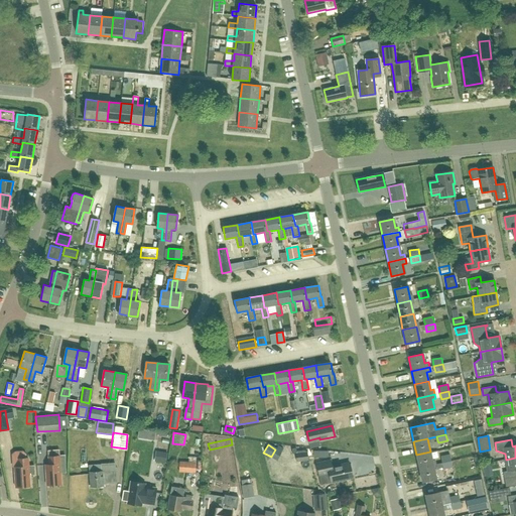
[(166,463),(167,454),(159,452),(157,462),(166,463)]
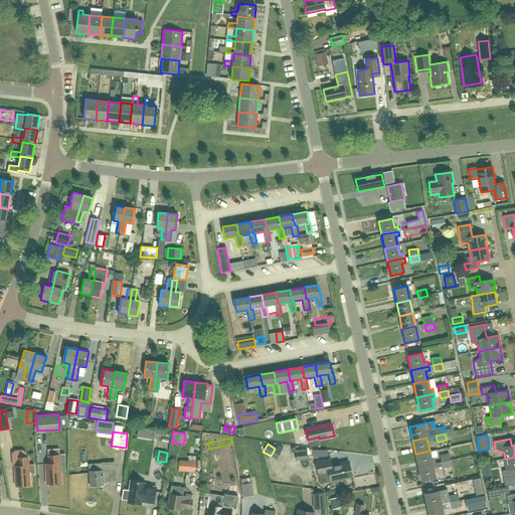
[(297,461),(309,459),(308,451),(296,452),(297,461)]
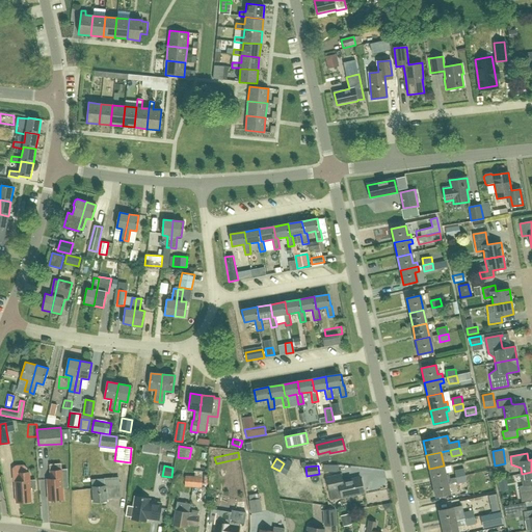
[(444,466),(429,469),(432,482),(446,479),(445,475),(444,466)]
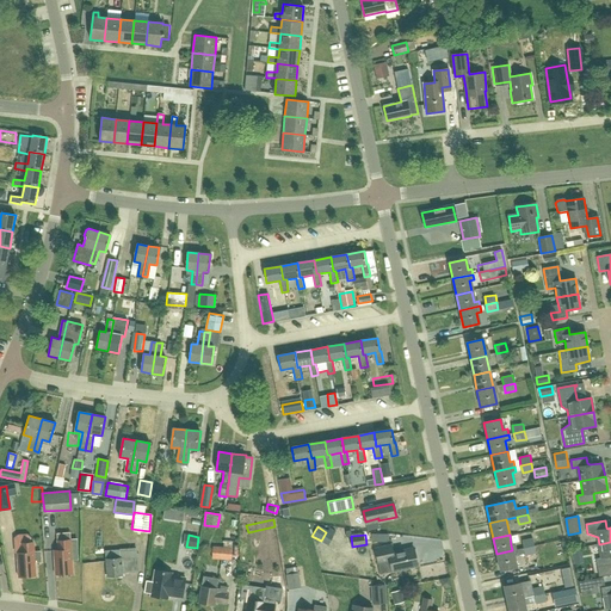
[(524,548),(535,545),(534,538),(523,541),(524,548)]
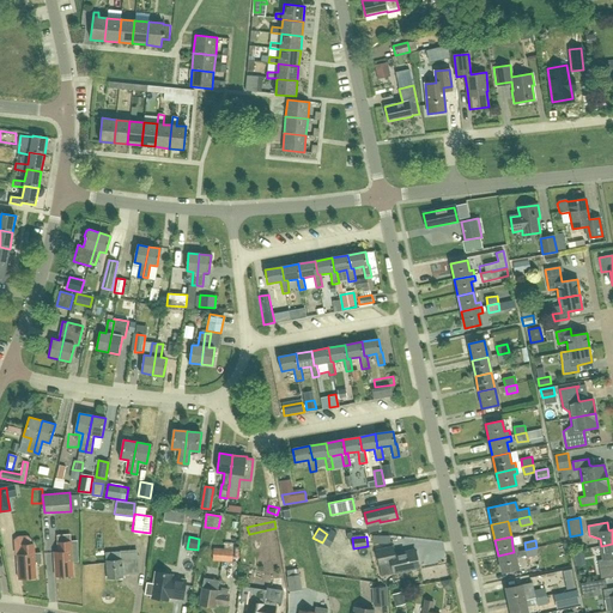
[(58,552),(53,553),(55,576),(73,575),(72,562),(78,562),(77,541),(70,542),(56,542),(58,552)]
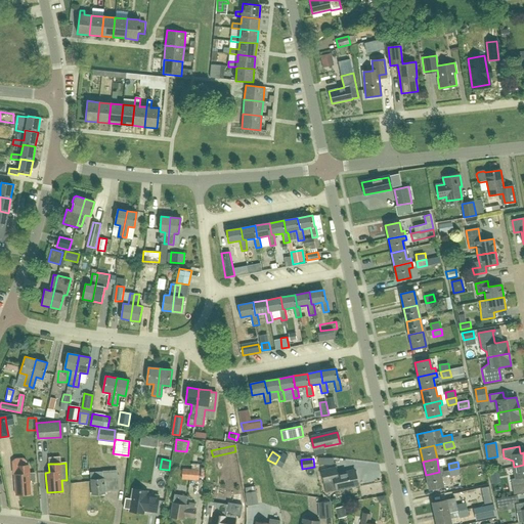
[(523,465),(514,467),(516,478),(511,479),(514,494),(521,493),(520,485),(523,483),(523,465)]
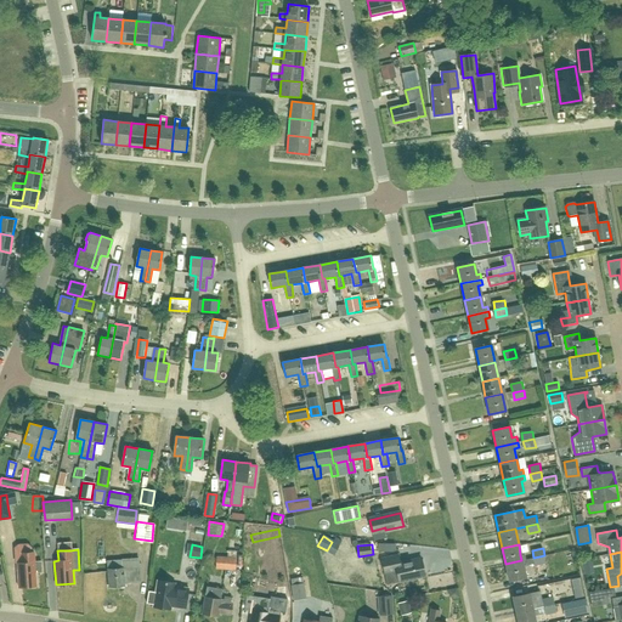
[(16,564),(18,588),(37,587),(35,572),(41,572),(40,561),(34,563),(33,553),(20,553),(21,563),(16,564)]
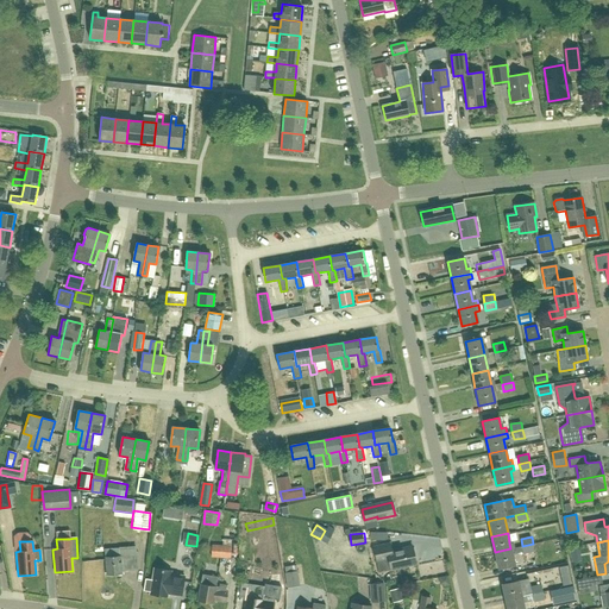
[(377,563),(388,559),(390,570),(415,565),(412,547),(390,552),(389,544),(374,547),(377,563)]
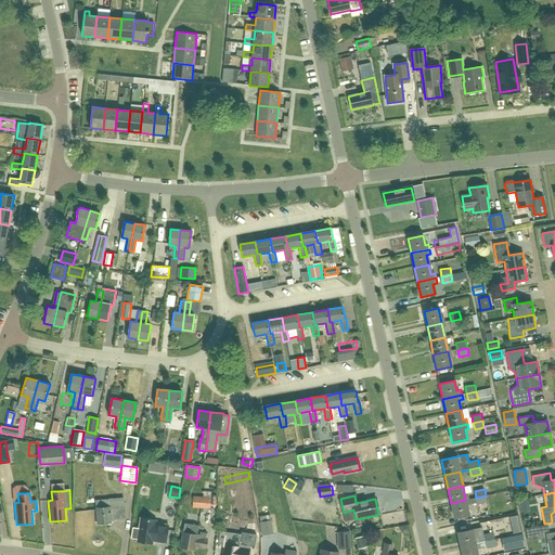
[(486,495),(476,498),(477,503),(478,505),(488,503),(486,495)]
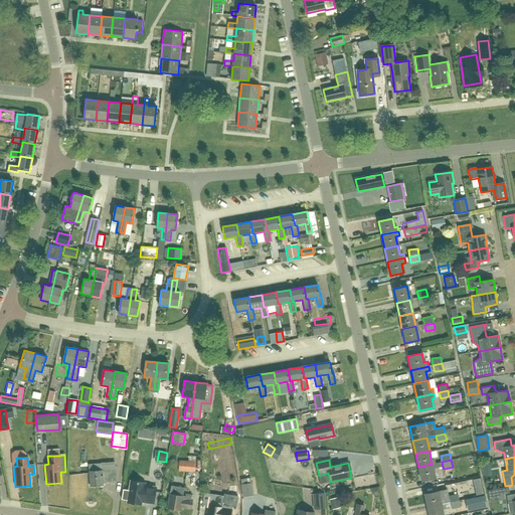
[(196,462),(180,461),(179,471),(195,472),(196,462)]
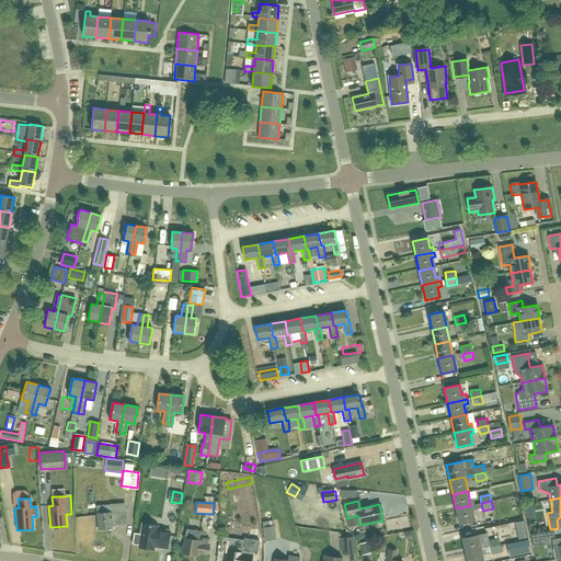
[(111,504),(96,505),(98,514),(99,530),(113,529),(112,526),(123,525),(127,525),(125,503),(111,504)]
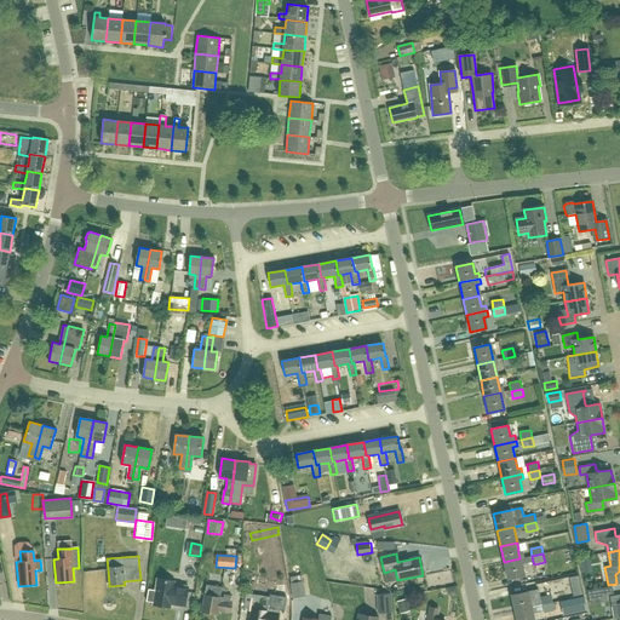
[(520,558),(504,562),(507,579),(523,575),(521,564),(533,562),(532,556),(520,558)]
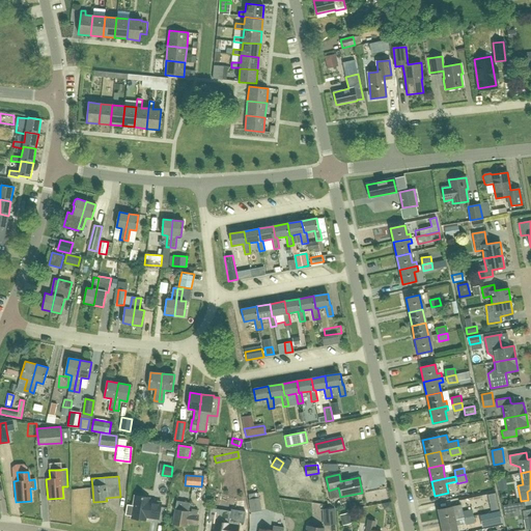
[(247,494),(250,512),(261,510),(270,509),(269,503),(264,503),(262,492),(247,494)]
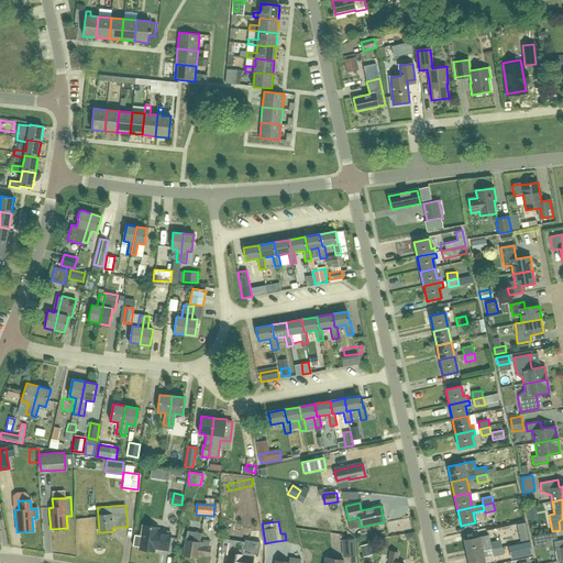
[(286,530),(295,528),(293,521),(284,523),(286,530)]
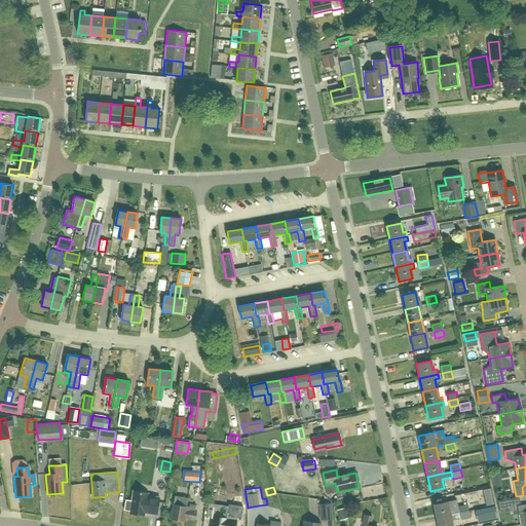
[(490,488),(483,490),(485,498),(492,496),(490,488)]
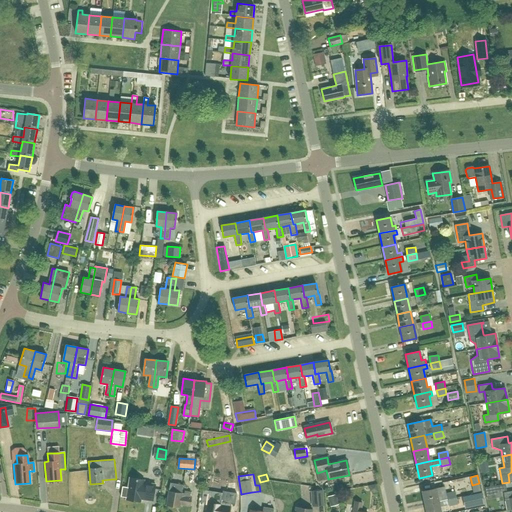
[(123,487),(121,497),(127,498),(127,500),(141,502),(141,499),(153,501),(156,485),(144,483),(144,480),(130,478),(129,488),(123,487)]
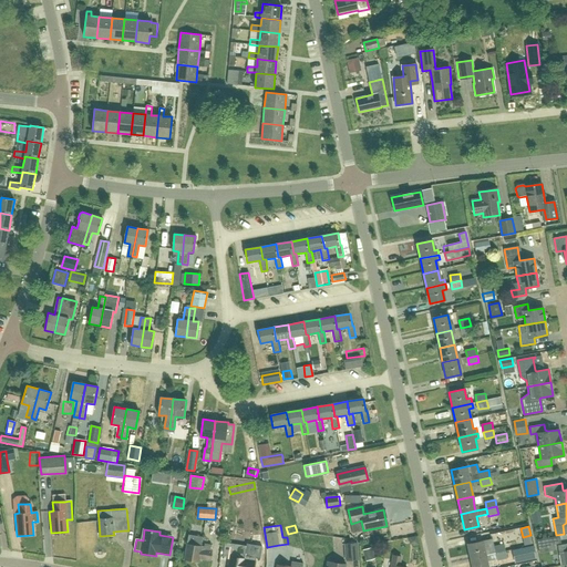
[(185,560),(199,563),(199,559),(210,562),(213,550),(210,550),(212,545),(205,544),(205,547),(202,546),(203,538),(188,536),(187,544),(185,560)]
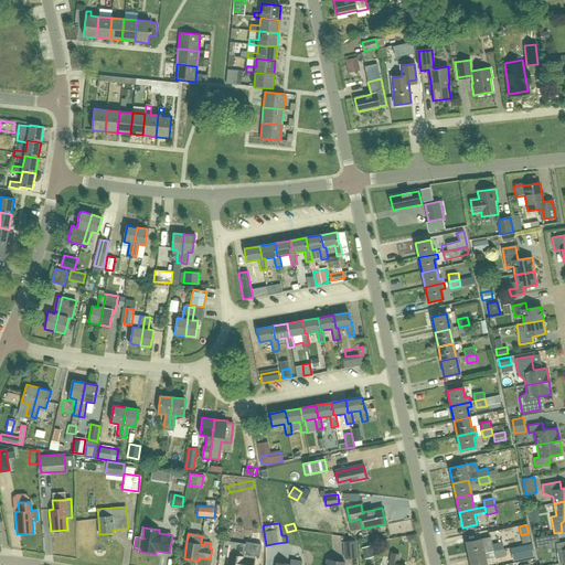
[(551,542),(558,541),(557,534),(535,539),(537,548),(552,545),(551,542)]
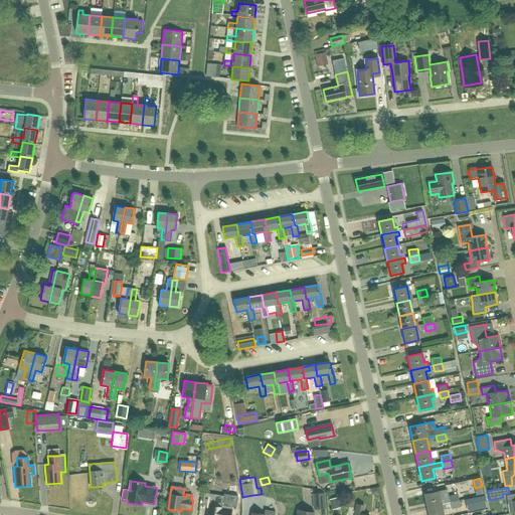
[(438,491),(424,494),(427,508),(445,504),(451,503),(450,496),(449,496),(447,489),(438,491)]
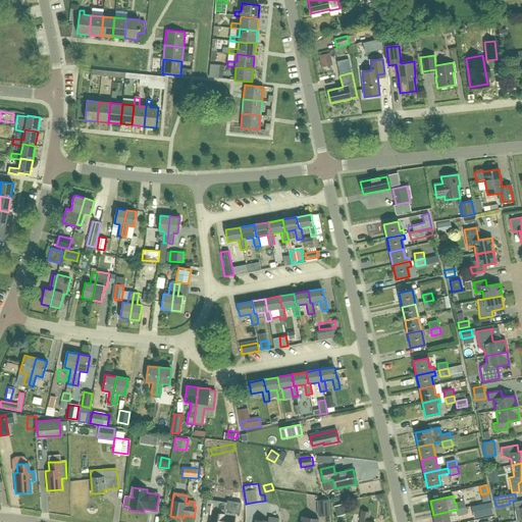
[(207,500),(205,511),(212,512),(210,521),(233,521),(236,514),(240,514),(241,503),(226,501),(226,503),(207,500)]
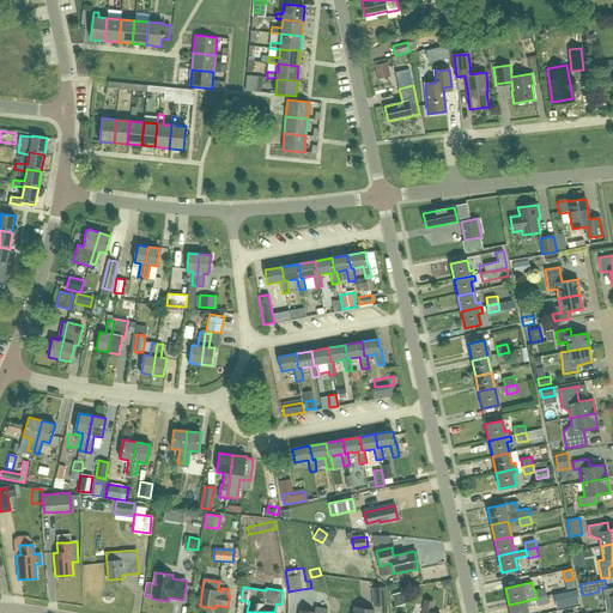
[(375,606),(387,605),(386,588),(372,588),(375,606)]
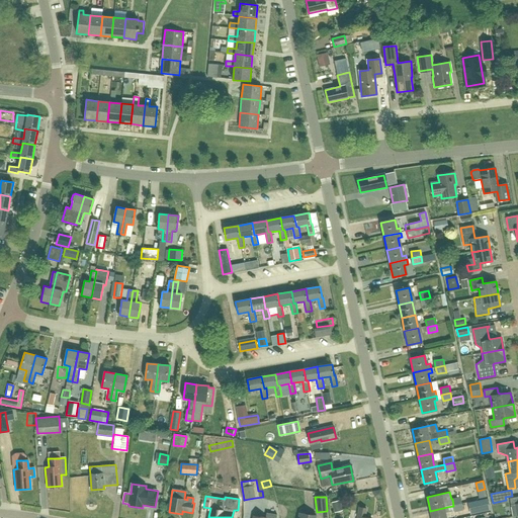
[(461,497),(452,499),(453,506),(462,504),(461,497)]
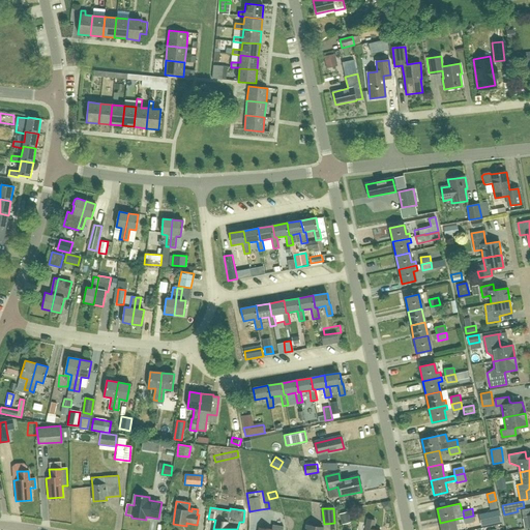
[(524,529),(529,528),(529,527),(529,508),(521,510),(524,529)]
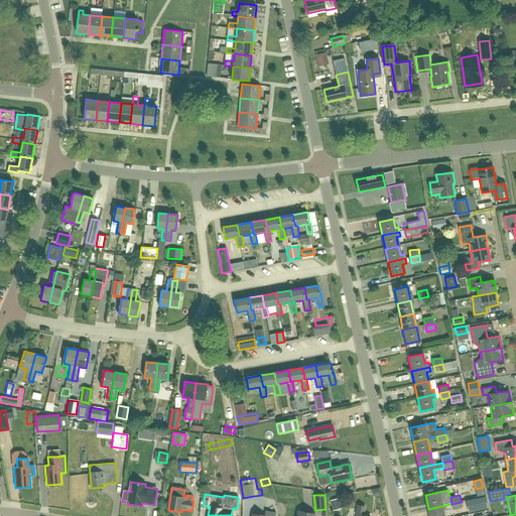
[(473,511),(487,508),(485,497),(470,500),(473,511)]
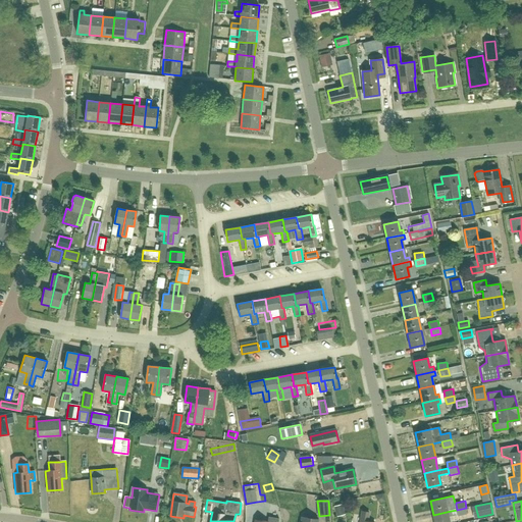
[(342,505),(334,507),(336,514),(344,512),(342,505)]
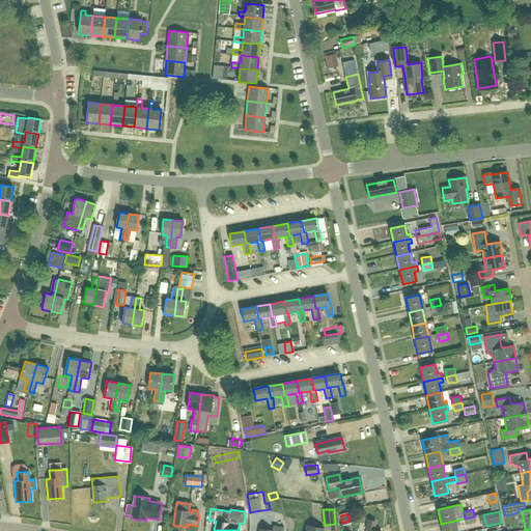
[(456,530),(455,525),(459,524),(458,520),(441,524),(442,530),(456,530)]
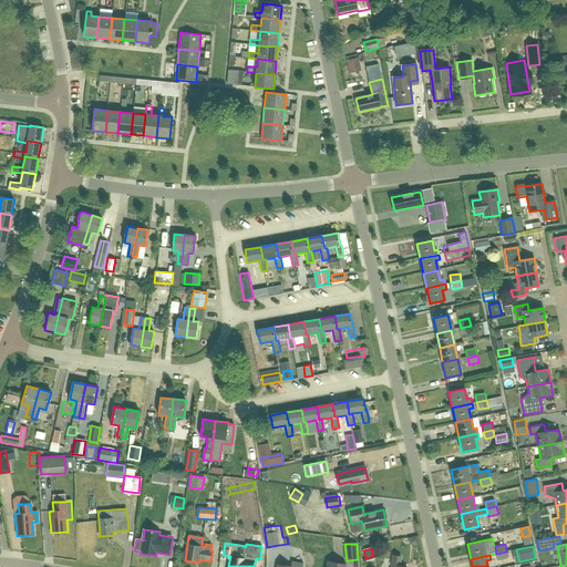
[(400,566),(401,557),(393,556),(391,566),(400,566)]
